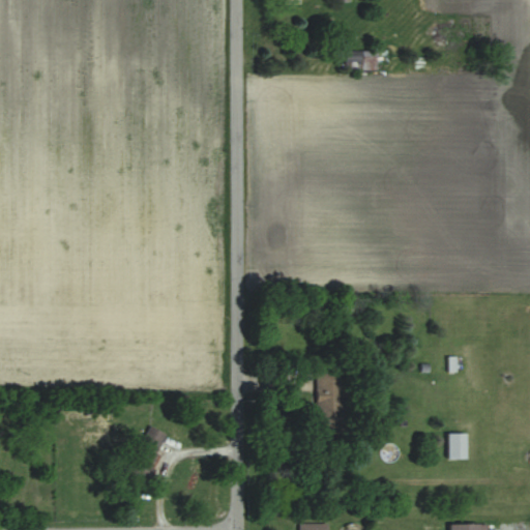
[(377,51),(346,50),(345,68),(377,69),(377,51)]
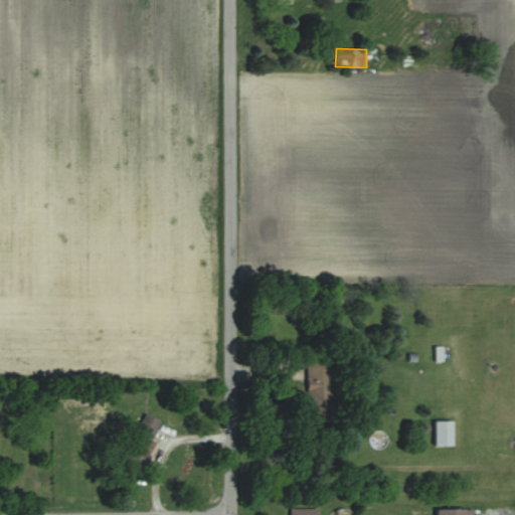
[(444,346),(435,346),(435,361),(444,361),(444,346)]
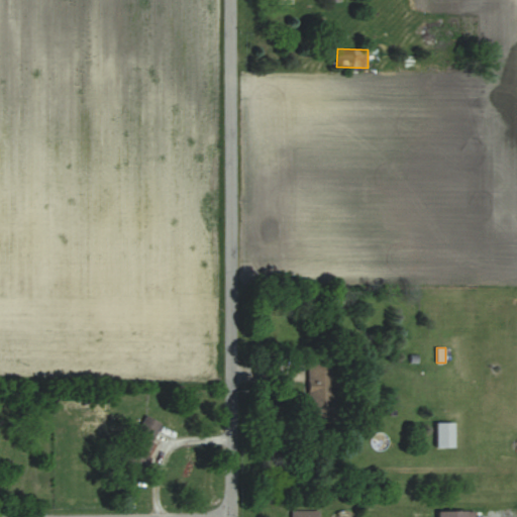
[(336,363),(308,363),(308,422),(336,422),(336,363)]
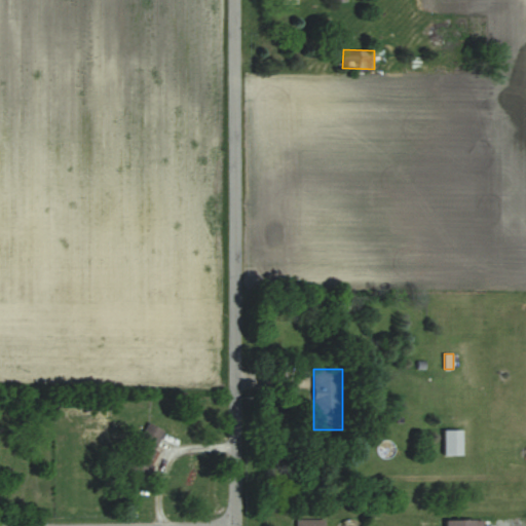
[(165,430),(147,422),(123,472),(141,480),(165,430)]
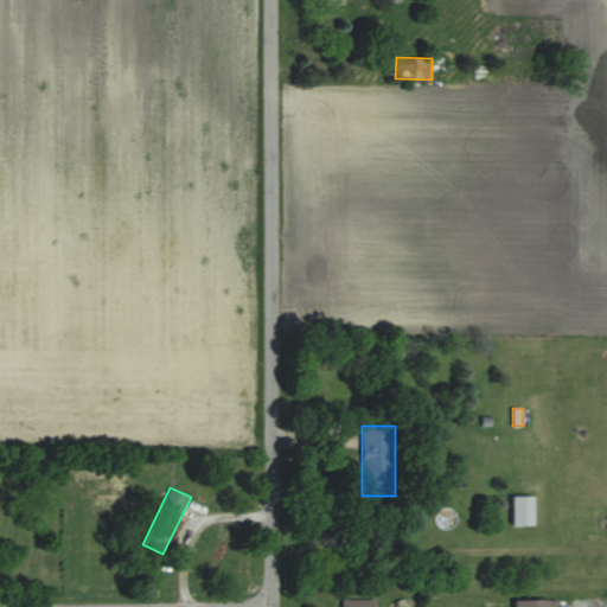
[(511,526),(534,526),(534,496),(511,496),(511,526)]
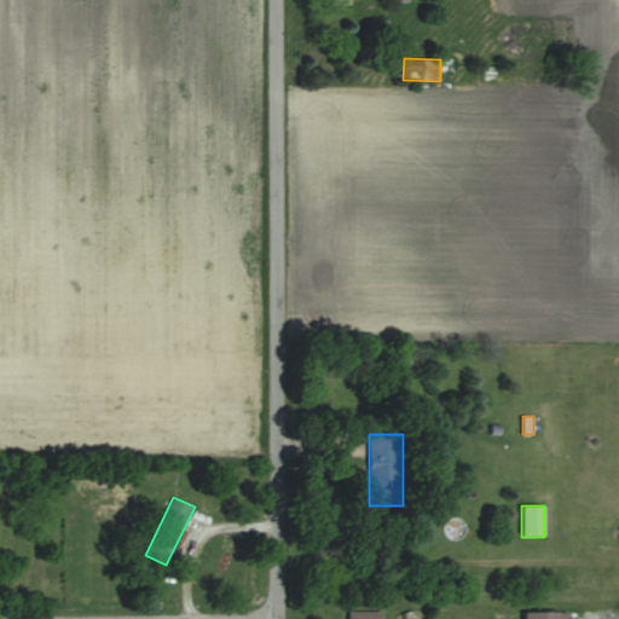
[(463,537),(462,519),(444,520),(445,537),(463,537)]
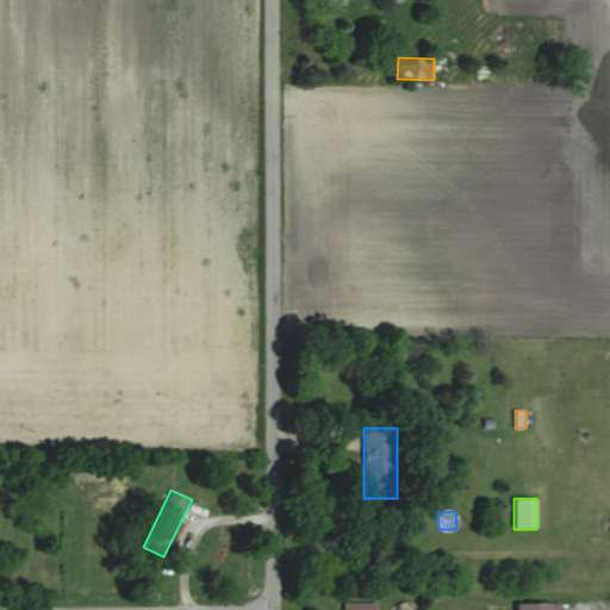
All buildings are outlined.
